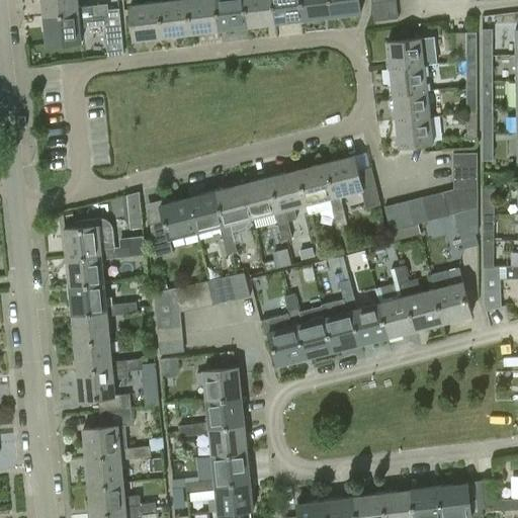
[(44,0),(46,16),(80,13),(80,8),(79,0),(44,0)]
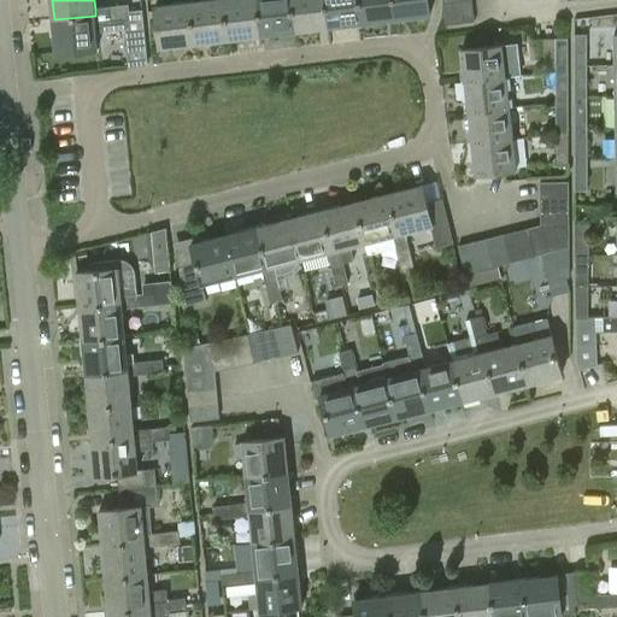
[(204,0),(197,1),(195,0),(183,0),(184,3),(191,1),(195,45),(229,40),(223,0),(204,0)]
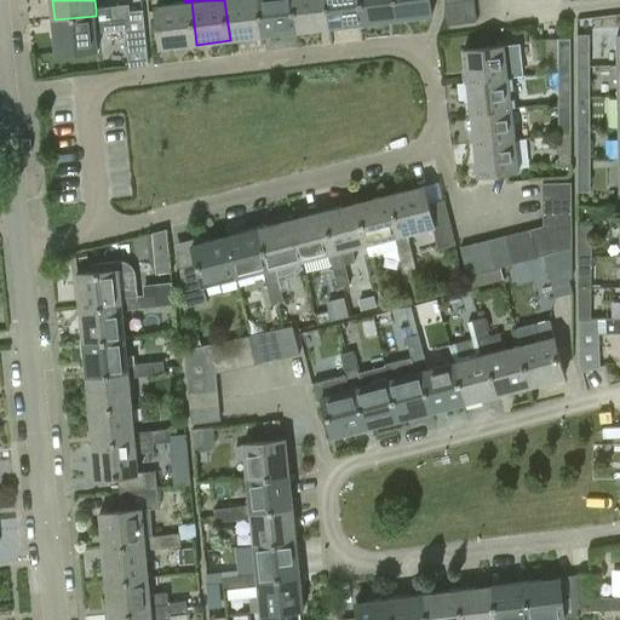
[(224,0),(230,40),(264,36),(259,0),(224,0)]
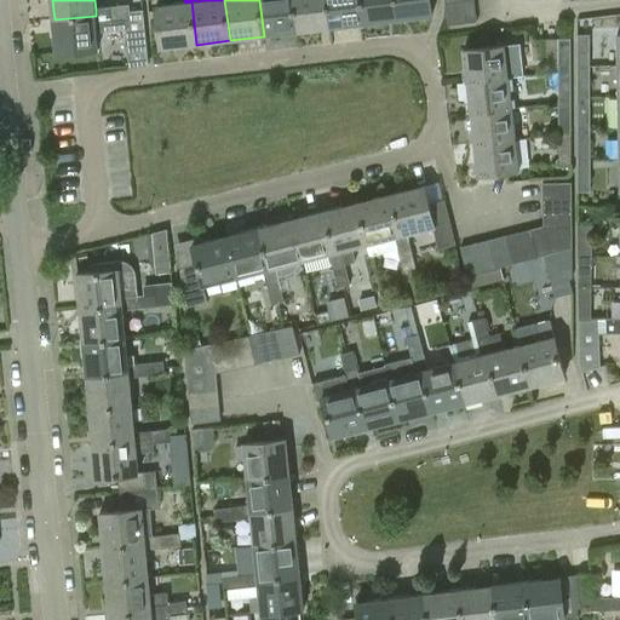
[(259,0),(264,36),(298,33),(293,0),(259,0)]
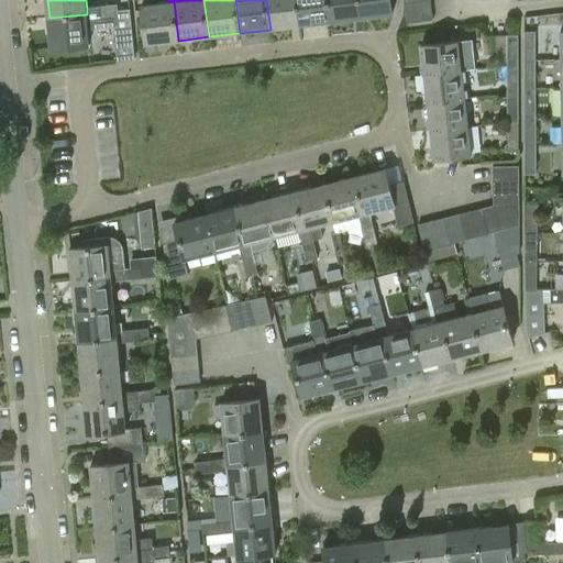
[(266,0),(271,30),(300,25),(297,0),(266,0)]
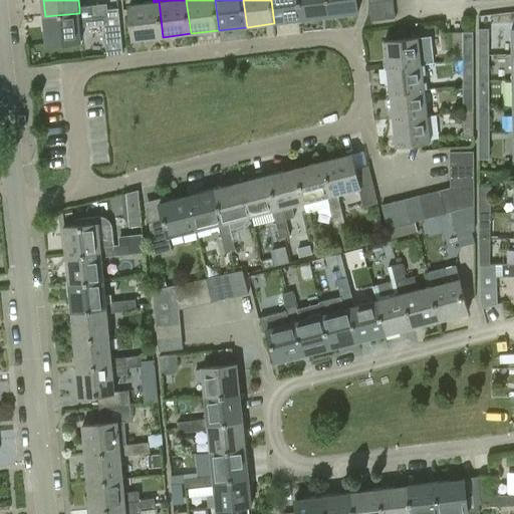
[(271,0),(274,23),(303,20),(300,0),(271,0)]
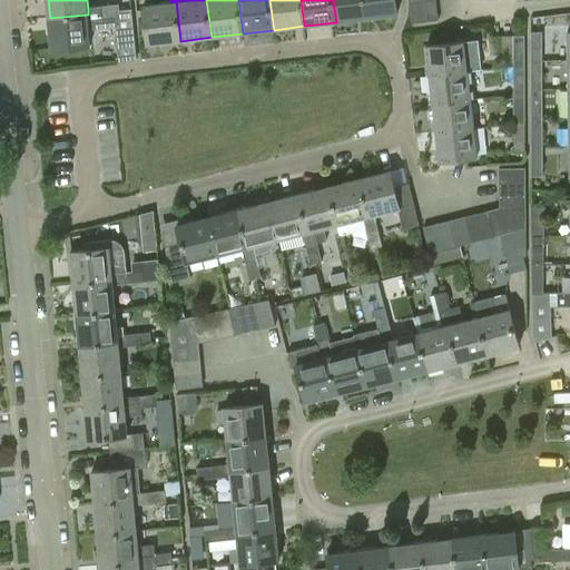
[(333,0),(336,22),(366,19),(363,0),(333,0)]
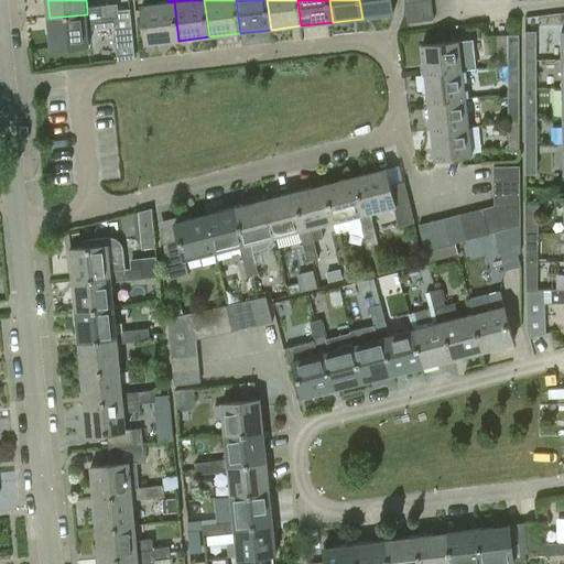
[(359,0),(362,19),(393,14),(391,0),(359,0)]
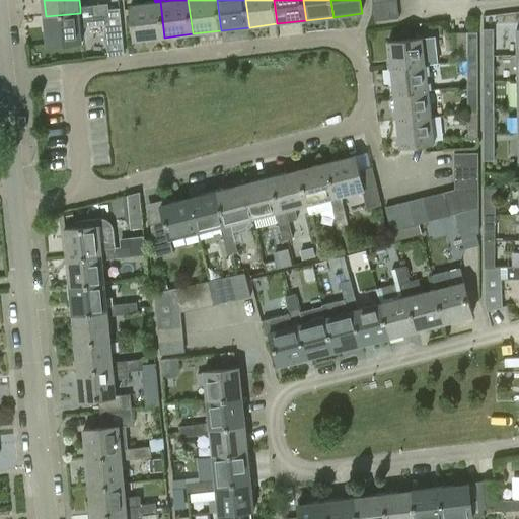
[(400,18),(397,0),(373,3),(375,21),(400,18)]
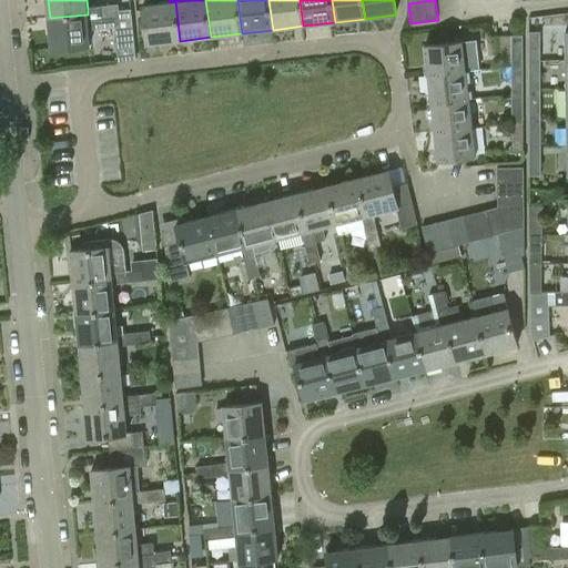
[(148,44),(180,41),(175,1),(170,2),(143,6),(148,44)]
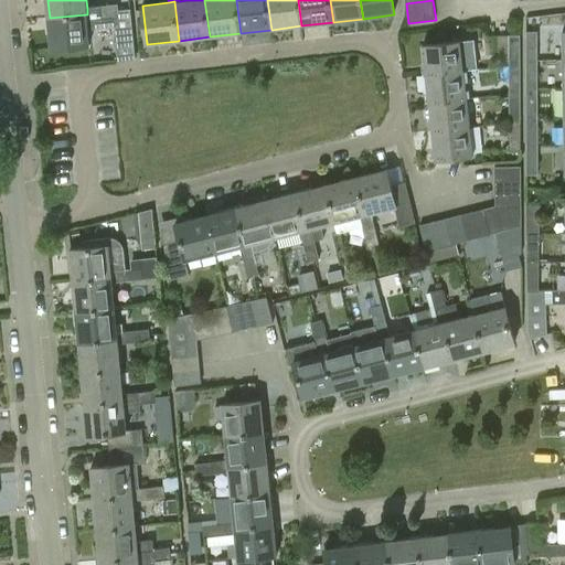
[(119,6),(103,7),(104,18),(114,17),(120,17),(120,11),(119,6)]
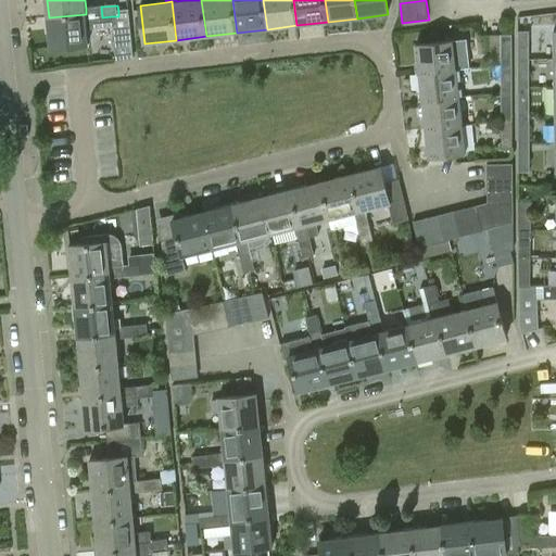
[(87,20),(102,17),(101,7),(86,9),(86,14),(49,17),(52,49),(89,46),(87,20)]
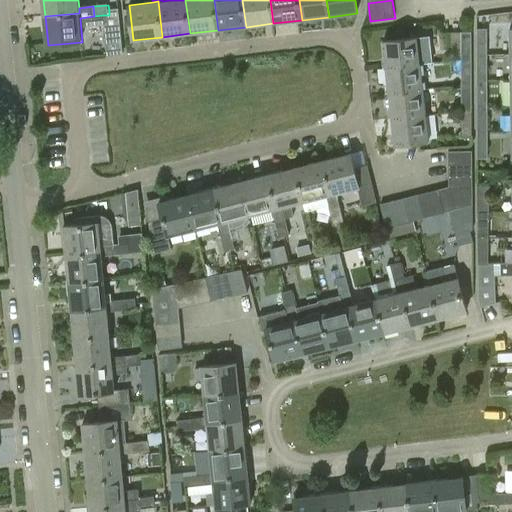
[(477,28),(477,55),(487,55),(487,29),(477,28)]
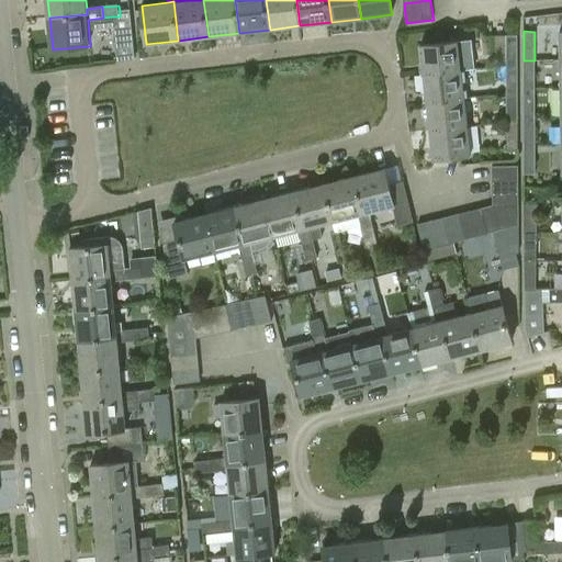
[(506,60),(506,65),(517,65),(517,35),(494,34),(494,60),(506,60)]
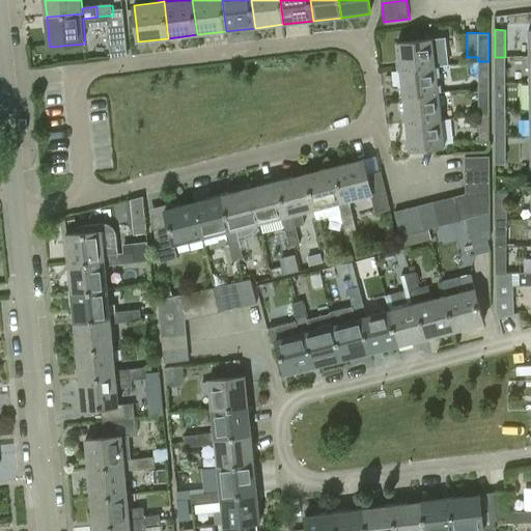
[(401,71),(437,66),(434,39),(398,44),(401,71)]
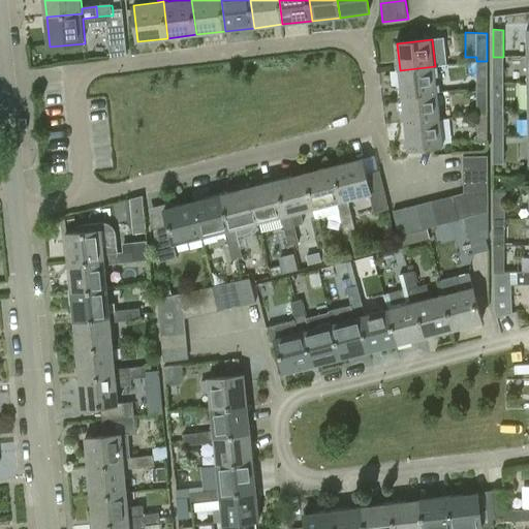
[(503,57),(493,57),(493,84),(503,84),(503,57)]
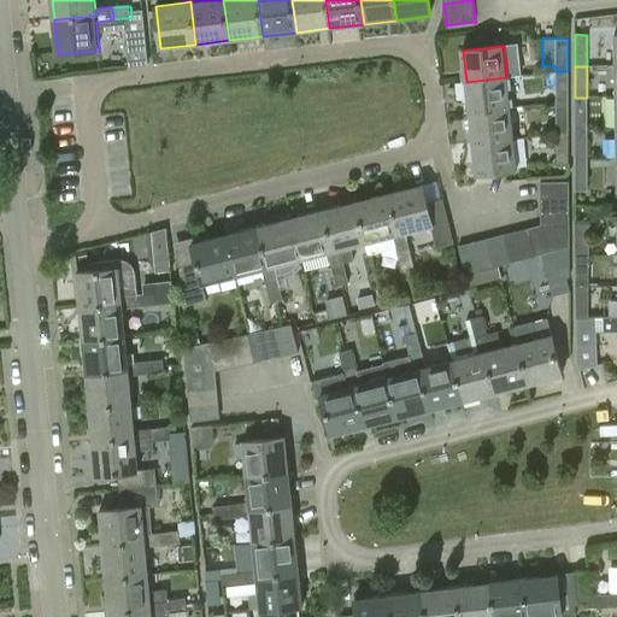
[(568,71),(556,71),(556,103),(568,103),(568,71)]
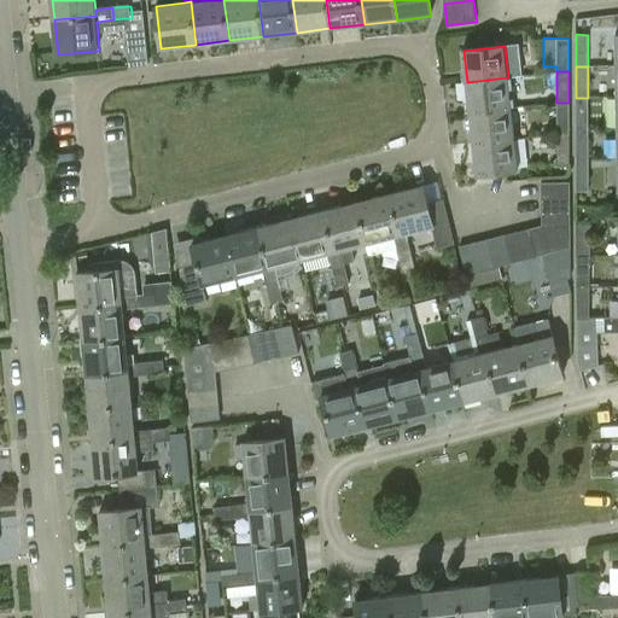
[(467,82),(471,112),(512,108),(508,77),(467,82)]
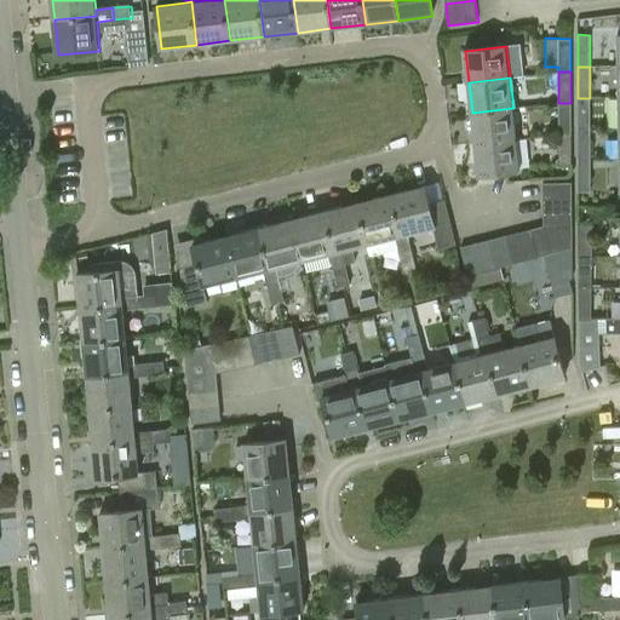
[(578,98),(578,130),(590,130),(590,98),(578,98)]
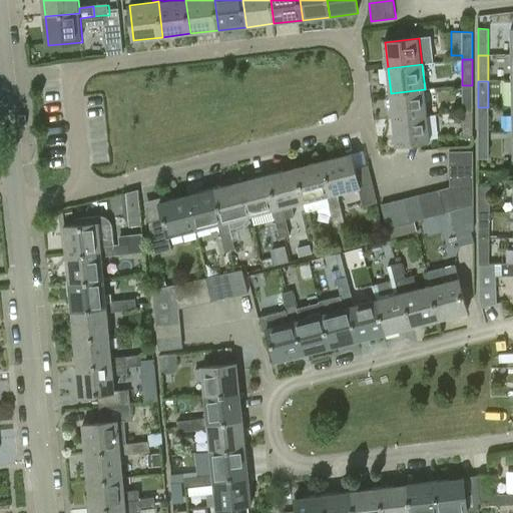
[(462,85),(462,112),(463,112),(463,111),(473,110),(472,85),(462,85)]
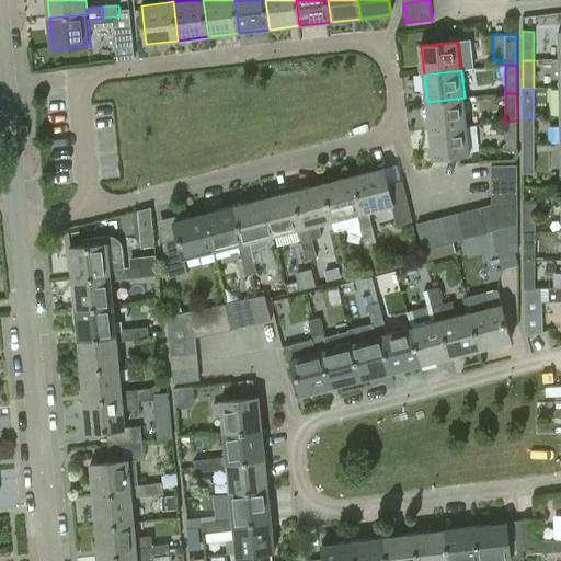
[(427,102),(430,130),(467,126),(465,98),(427,102)]
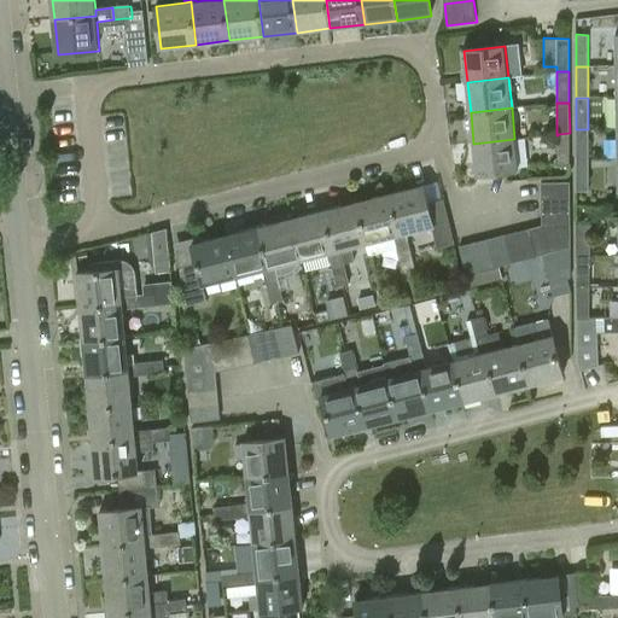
[(588,129),(576,129),(576,159),(589,159),(588,129)]
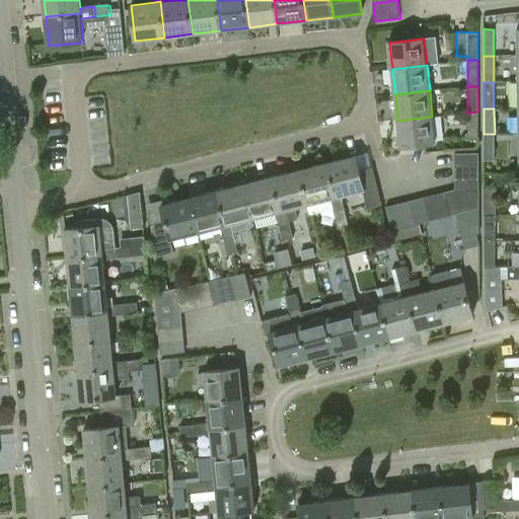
[(468,114),(467,114),(468,137),(478,137),(478,112),(468,113),(468,114)]
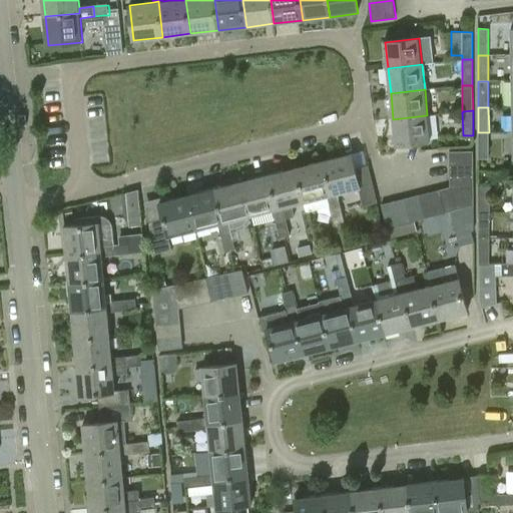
[(430,141),(427,115),(393,119),(396,145),(430,141)]
